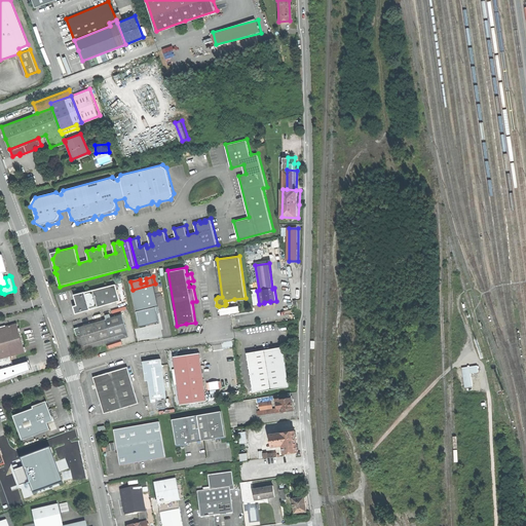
[(155,284),(133,290),(141,326),(150,324),(160,322),(157,307),(160,306),(155,284)]
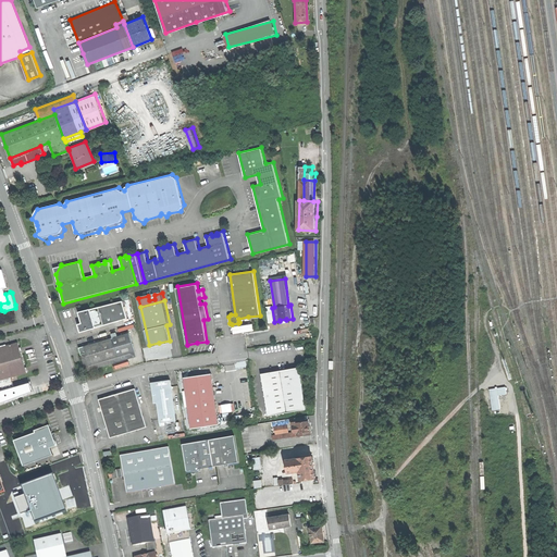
[(122,301),(79,313),(83,325),(81,326),(78,329),(79,332),(83,333),(86,332),(86,327),(91,326),(93,330),(127,320),(122,301)]
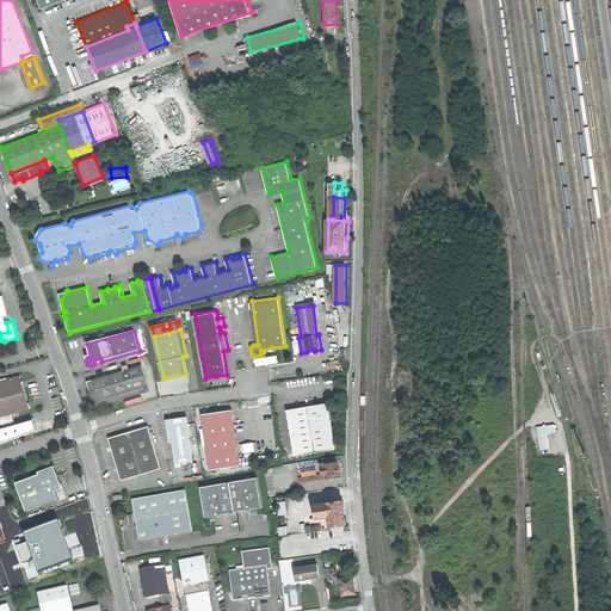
[(142,364),(97,378),(104,400),(148,386),(142,364)]
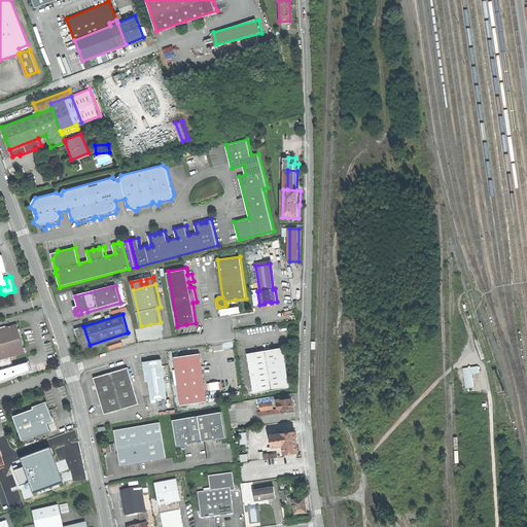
[(18,324),(0,328),(0,359),(11,356),(26,352),(22,339),(18,324)]
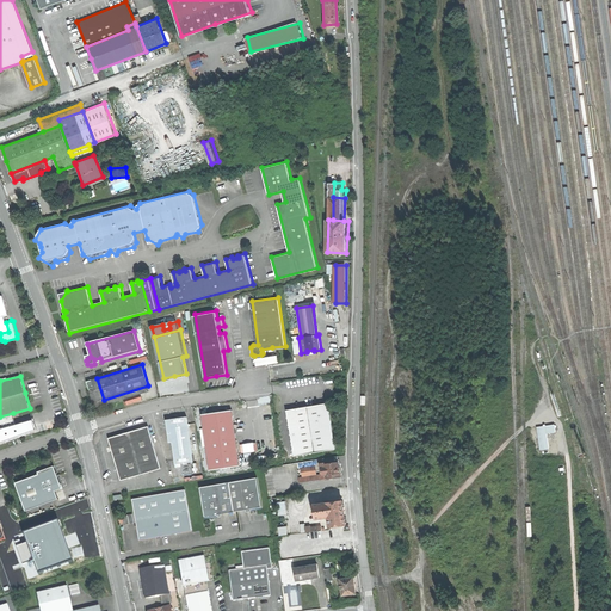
[(150,392),(148,386),(104,400),(97,378),(92,380),(97,394),(100,407),(150,392)]
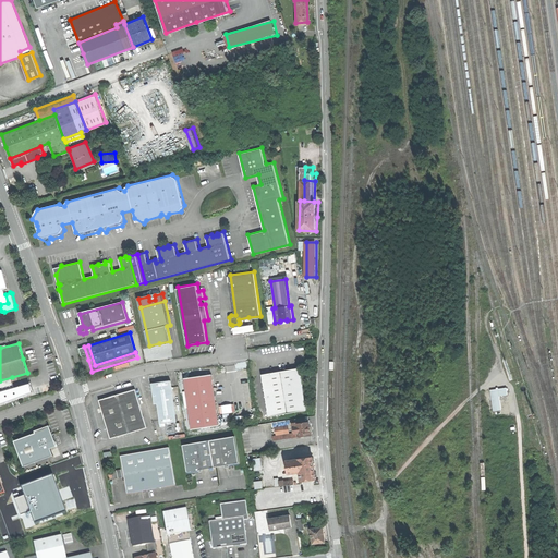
[(381,370),(380,359),(365,361),(366,372),(381,370)]
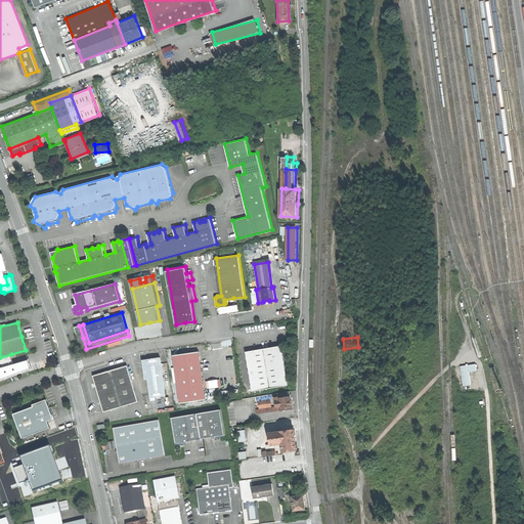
[(261,349),(247,351),(253,391),(289,385),(282,345),(261,349)]
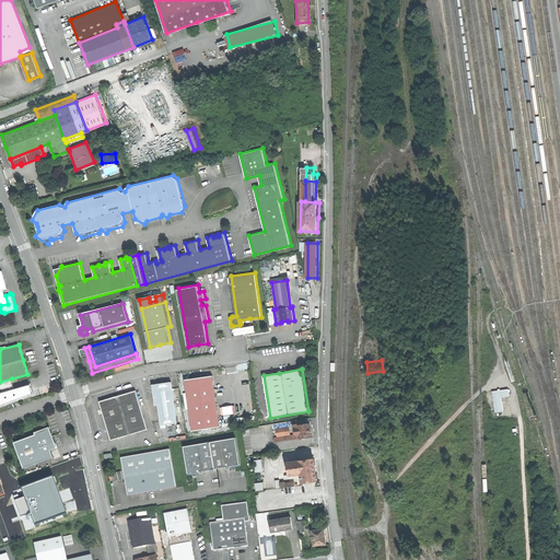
[(196,377),(184,378),(191,430),(214,427),(208,383),(207,375),(200,376),(196,377)]
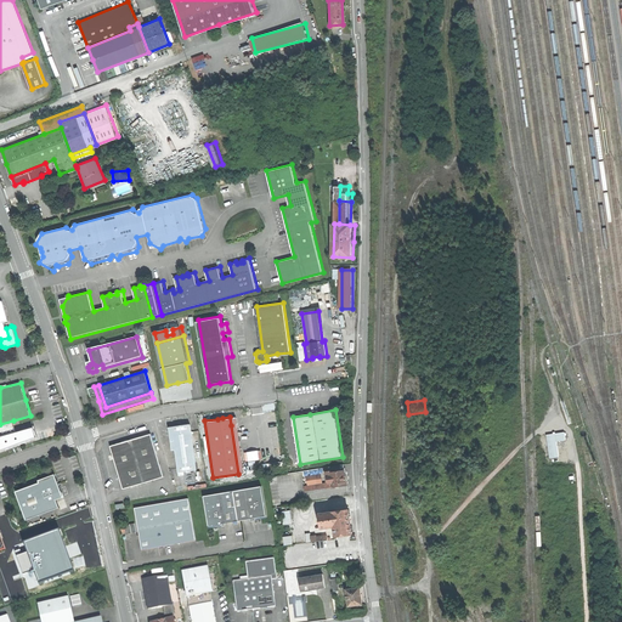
[(0,436),(16,433),(13,420),(0,424),(0,436)]
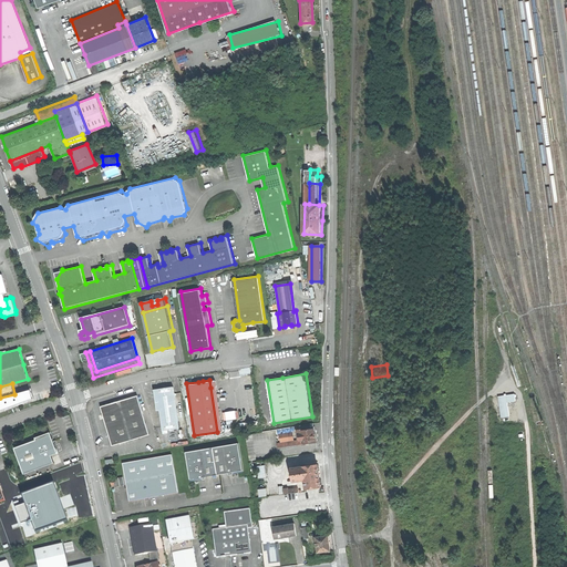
[(163,388),(153,389),(155,408),(160,406),(160,410),(163,431),(168,430),(178,429),(173,385),(163,388)]
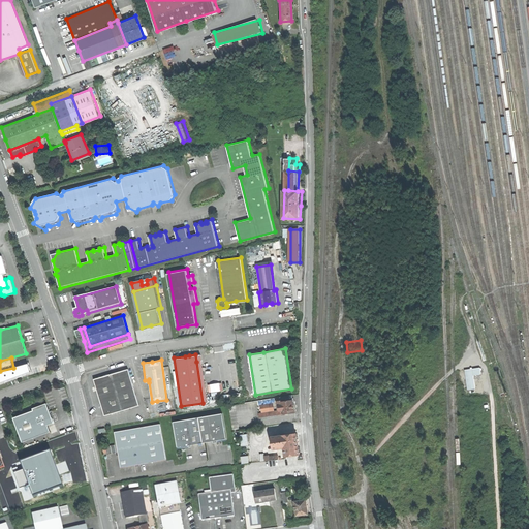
[(480,368),(465,370),(467,390),(475,389),(473,375),(481,374),(480,368)]
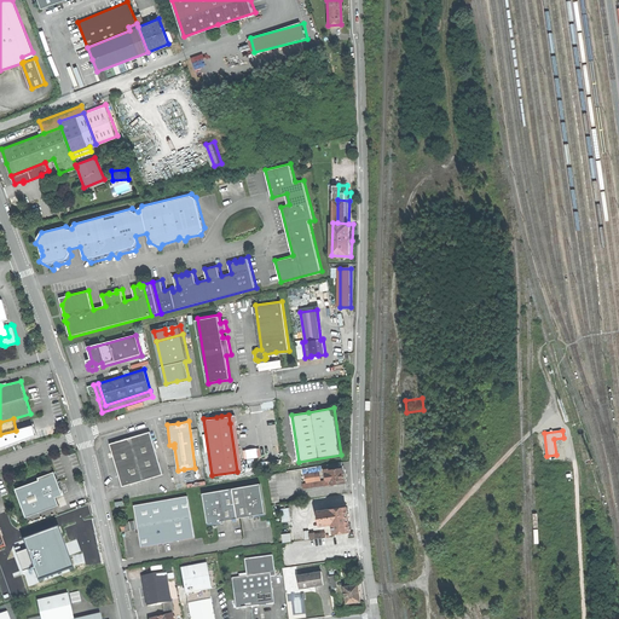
[(149,433),(110,445),(117,467),(125,487),(162,475),(149,433)]
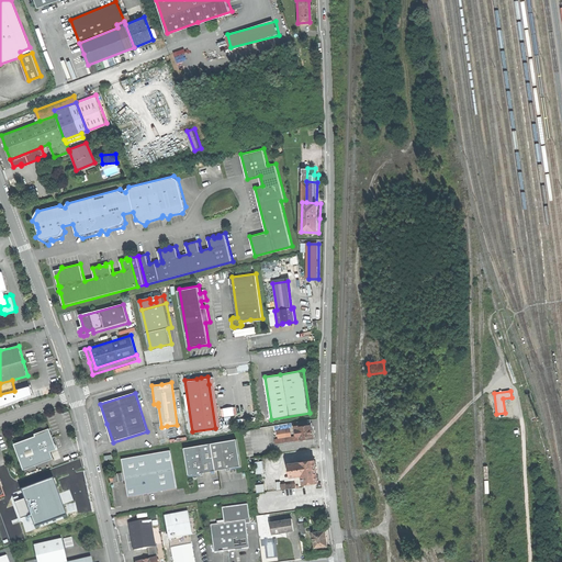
[(301,426),(299,427),(300,429),(301,436),(301,440),(315,438),(314,431),(313,425),(301,426)]
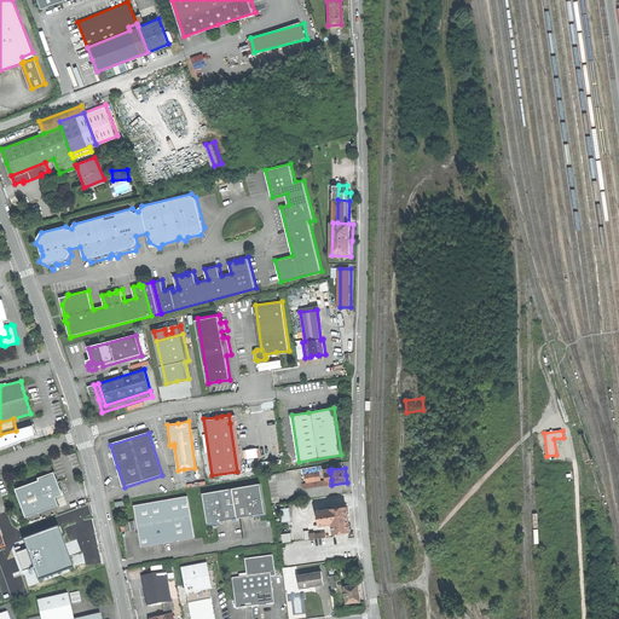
[(15,491),(25,519),(59,505),(57,498),(64,496),(59,484),(56,473),(39,479),(40,481),(15,491)]
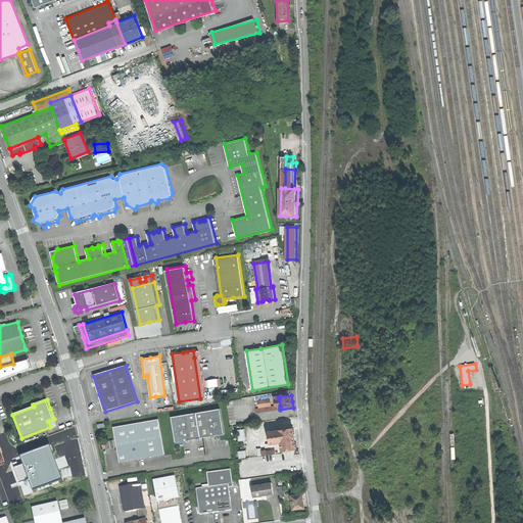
[(221,408),(197,412),(201,437),(212,435),(225,433),(221,408)]
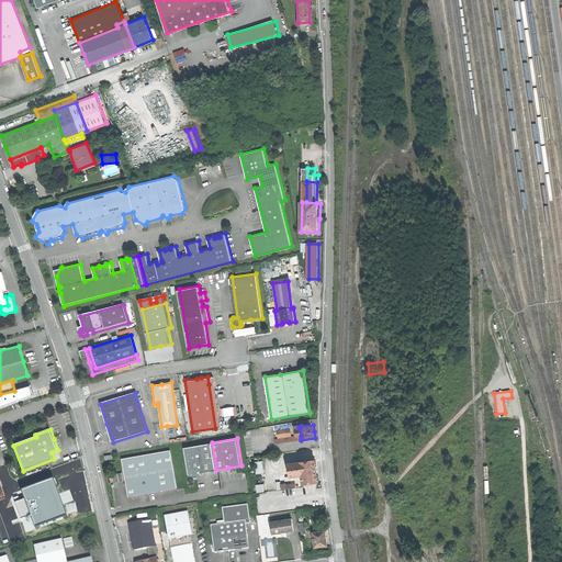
[(212,442),(184,447),(189,475),(194,474),(201,473),(201,472),(216,470),(212,442)]
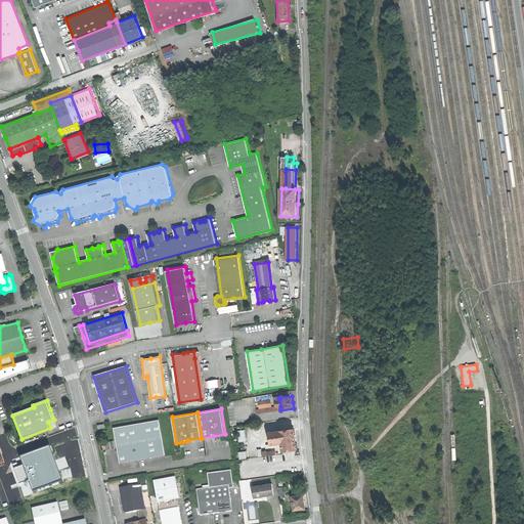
[(157,421),(112,428),(114,440),(116,448),(118,464),(163,455),(157,421)]
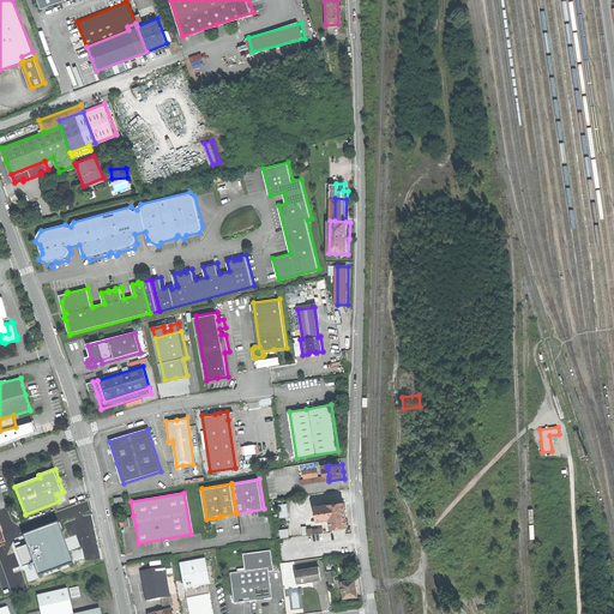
[(342,503),(335,504),(337,517),(331,518),(332,528),(347,527),(349,523),(348,513),(347,505),(342,503)]
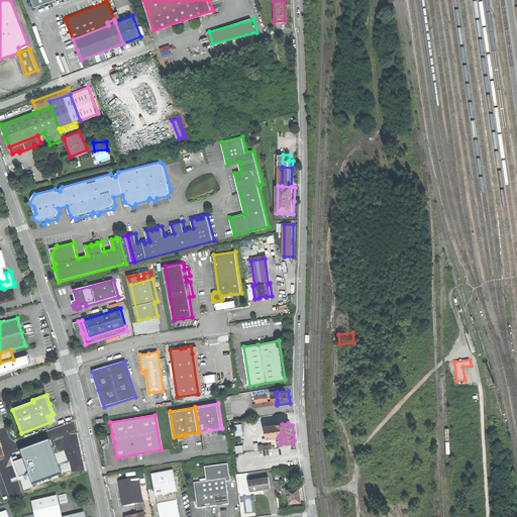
[(282,424),(267,426),(269,437),(279,436),(284,435),(282,424)]
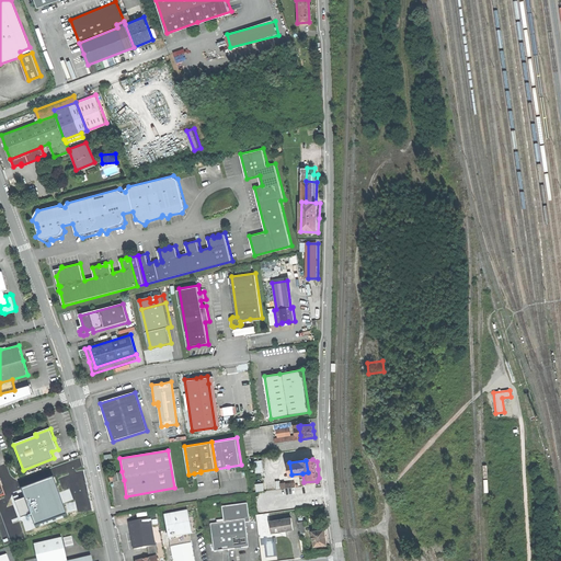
[(255,462),(256,470),(264,469),(263,461),(255,462)]
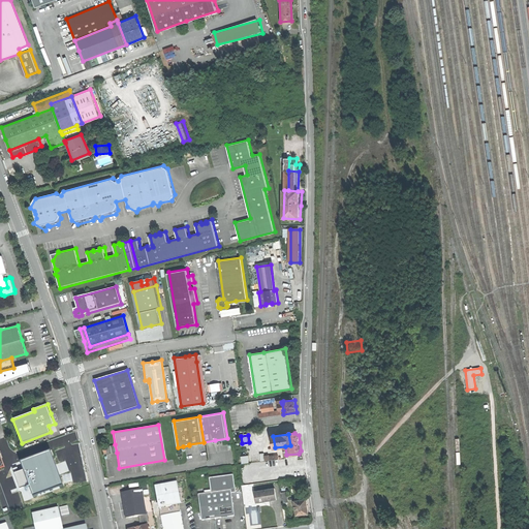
[(106,455),(117,453),(115,444),(105,446),(106,450),(106,455)]
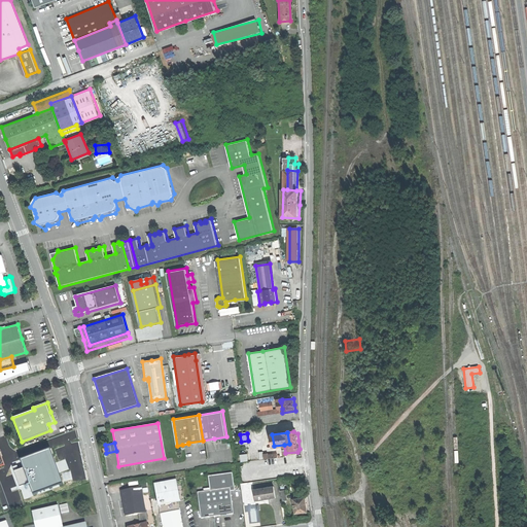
[(64,485),(50,450),(21,460),(24,468),(14,471),(21,487),(30,483),(34,496),(64,485)]
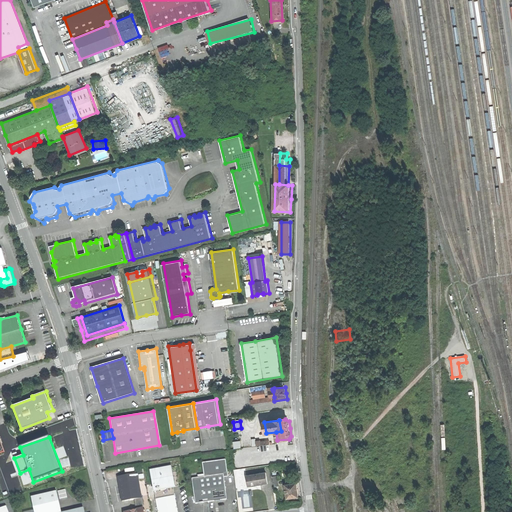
[(203,473),(203,477),(225,474),(229,473),(227,458),(203,462),(205,473),(203,473)]
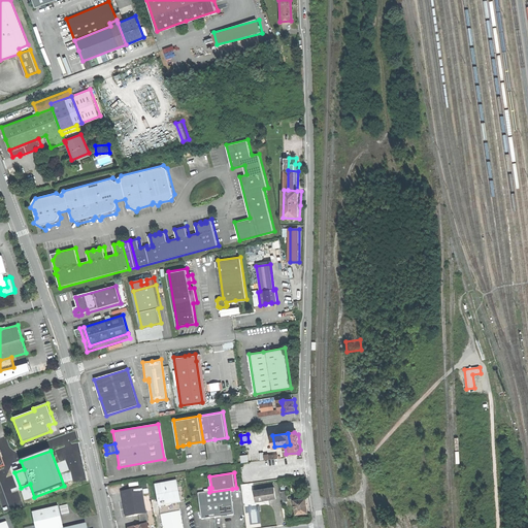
[(161,515),(180,512),(178,501),(177,492),(176,492),(175,489),(177,488),(176,481),(156,485),(161,515)]
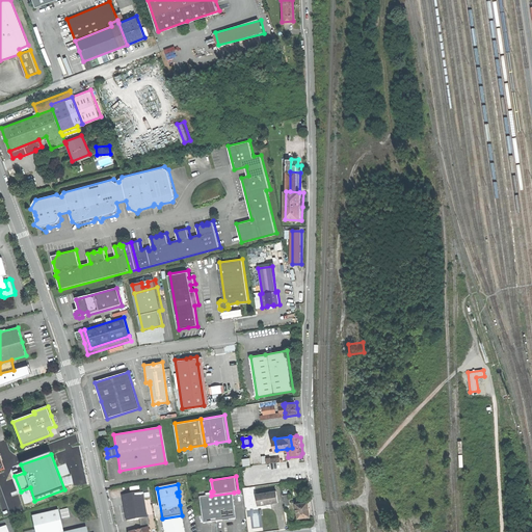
[(259,504),(259,505),(269,504),(280,502),(277,489),(257,494),(259,504)]
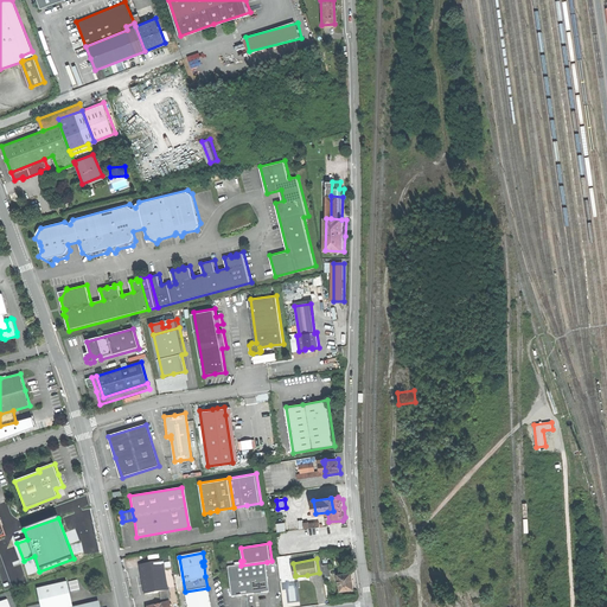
[(145,593),(168,589),(163,560),(139,564),(145,593)]
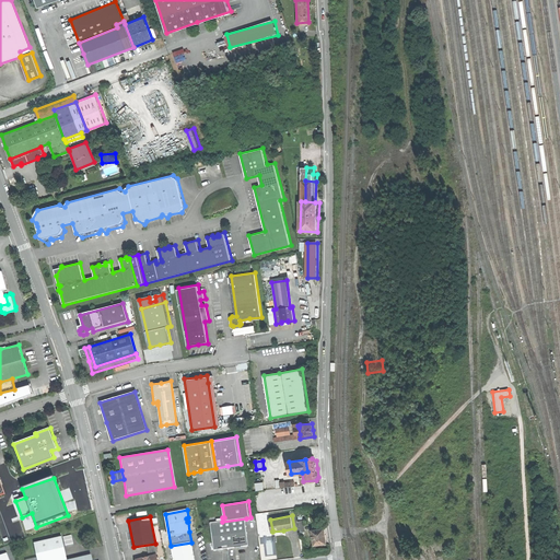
[(249,545),(246,518),(222,522),(210,523),(213,550),(218,550),(219,551),(221,549),(229,548),(236,547),(238,549),(241,547),(249,545)]
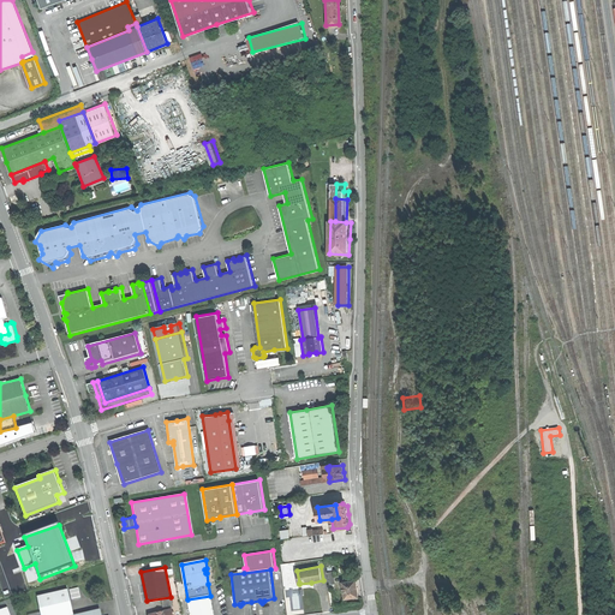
[(342,583),(344,598),(358,597),(357,589),(356,584),(356,580),(342,583)]
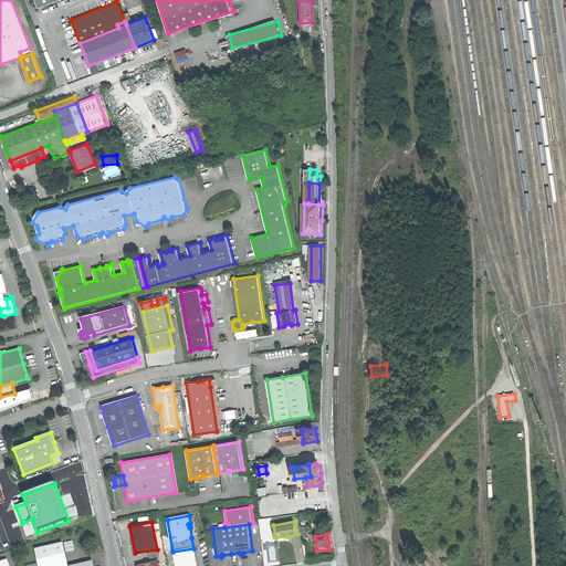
[(38,565),(67,565),(63,544),(34,549),(38,565)]
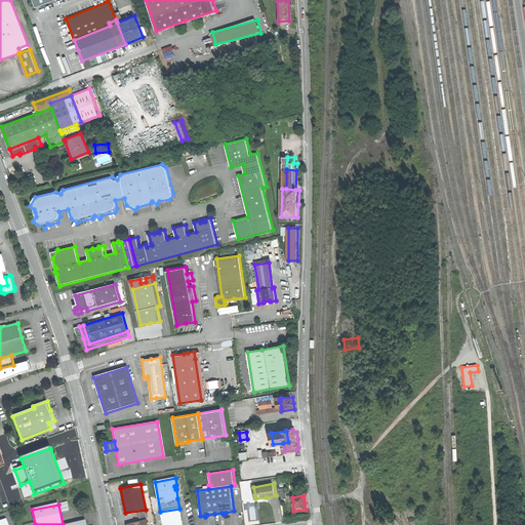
[(182,524),(179,509),(160,512),(161,524),(182,524)]
